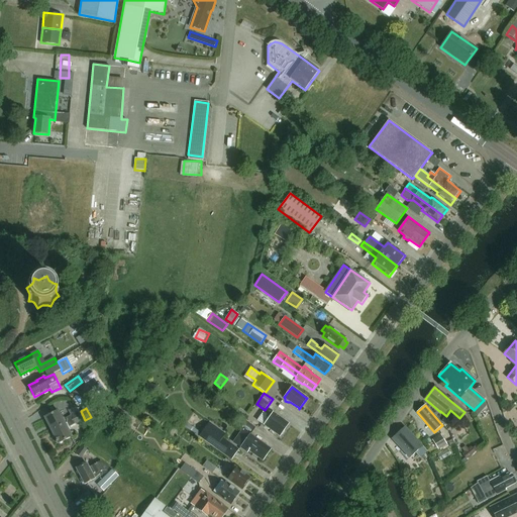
[(252,415),(260,419),(264,413),(257,408),(252,415)]
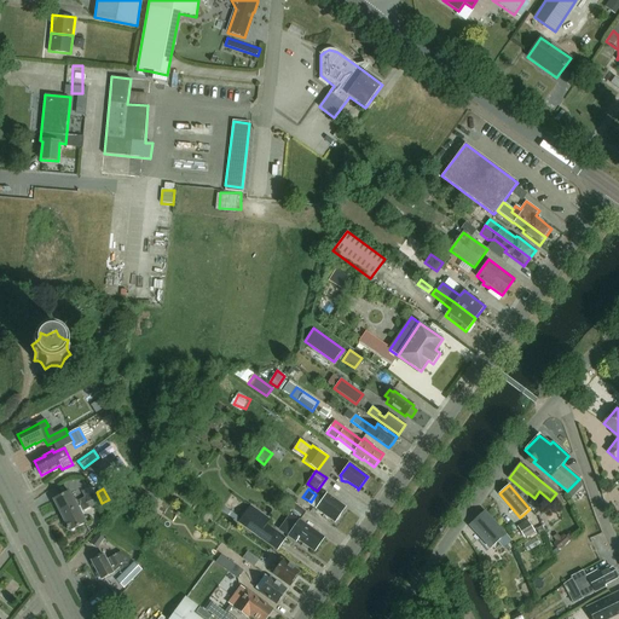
[(62,516),(77,508),(70,492),(55,499),(62,516)]
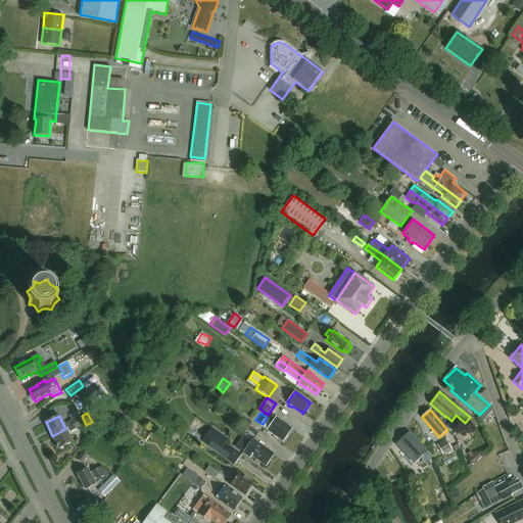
[(124,416),(116,425),(127,432),(134,423),(124,416)]
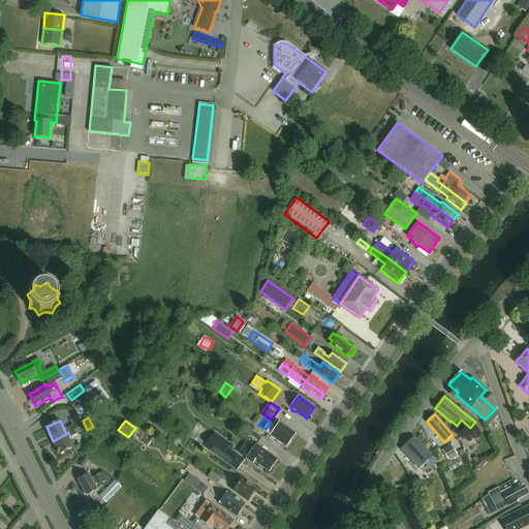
[(270,435),(284,445),(286,446),(296,434),(293,433),(279,422),(278,423),(275,421),(271,427),(274,430),(270,435)]
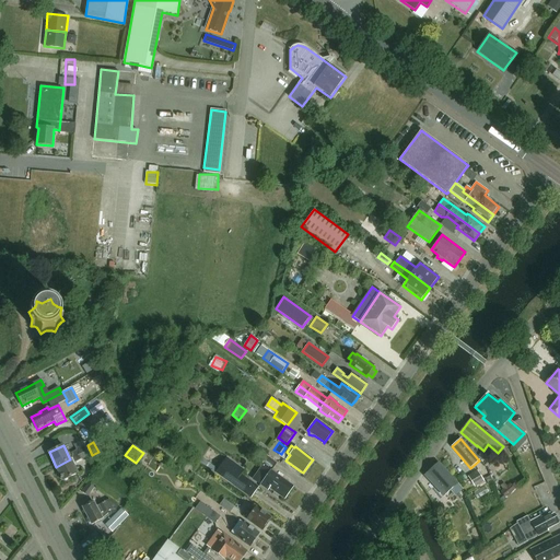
[(70,454),(72,458),(88,451),(85,446),(70,454)]
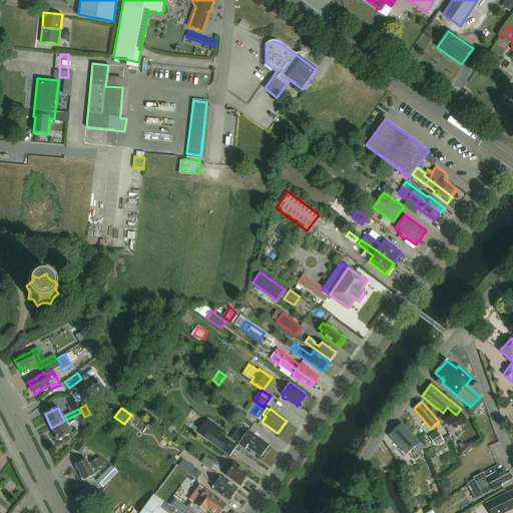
[(80,413),(66,420),(68,424),(82,417),(80,413)]
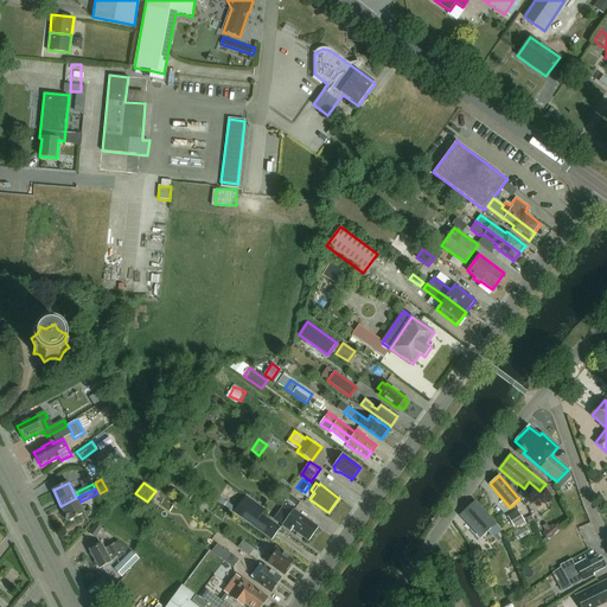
[(272,540),(281,528),(262,515),(264,510),(246,496),(234,512),(272,540)]
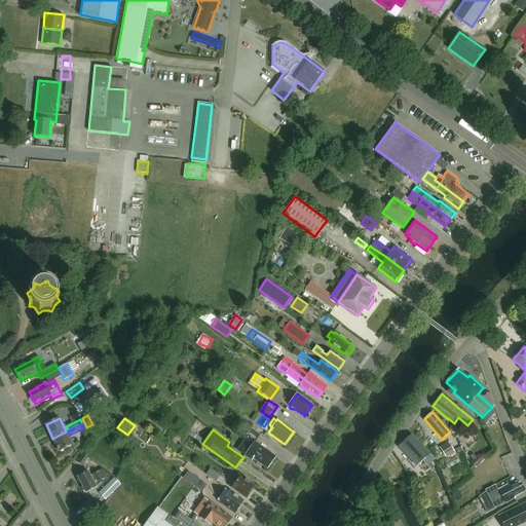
[(60,451),(73,445),(66,431),(52,439),(60,451)]
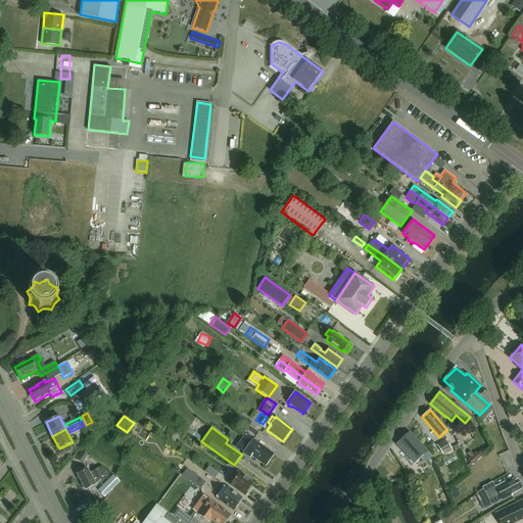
[(430,455),(427,452),(410,432),(396,444),(414,464),(421,459),(423,461),(430,455)]
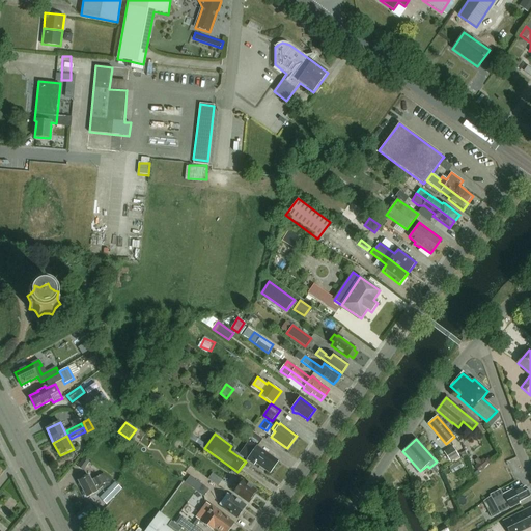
[(255,463),(269,473),(270,474),(278,462),(276,460),(256,446),(247,459),(254,465),(255,463)]
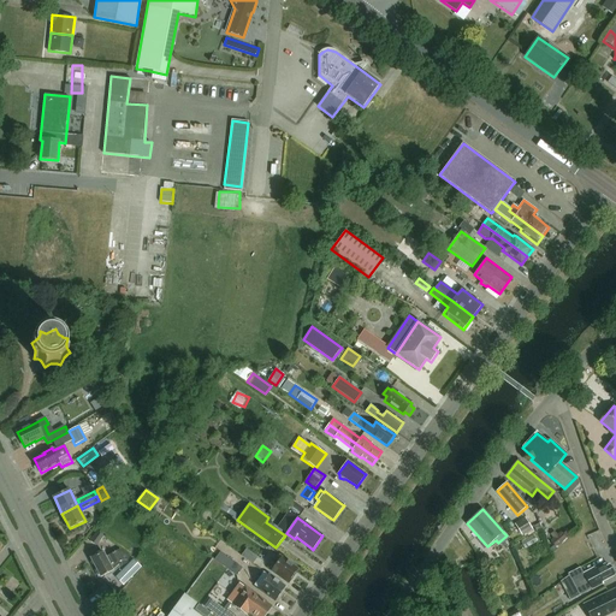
[(515,525),(522,537),(532,531),(525,519),(515,525)]
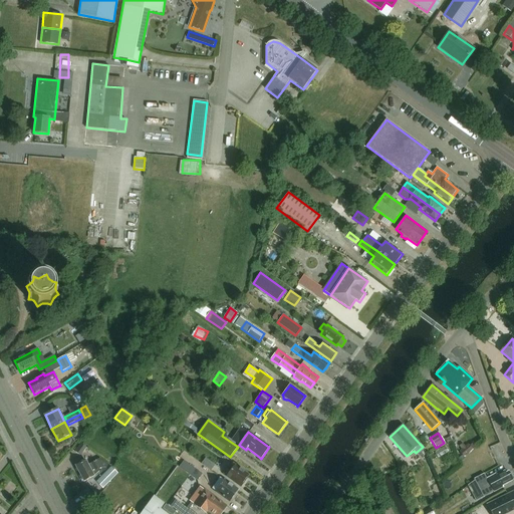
[(478,448),(473,440),(462,447),(467,455),(478,448)]
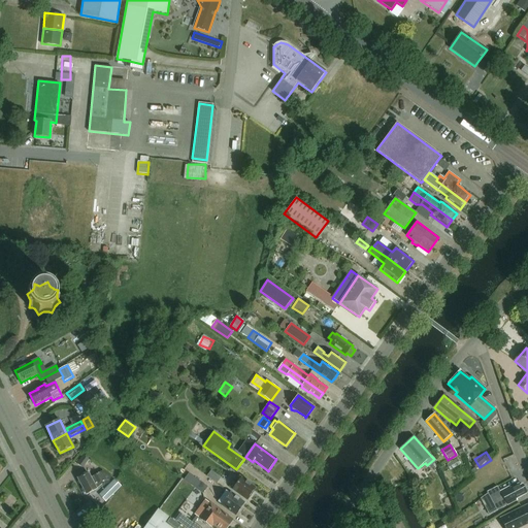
[(89,460),(83,456),(76,464),(83,468),(89,460)]
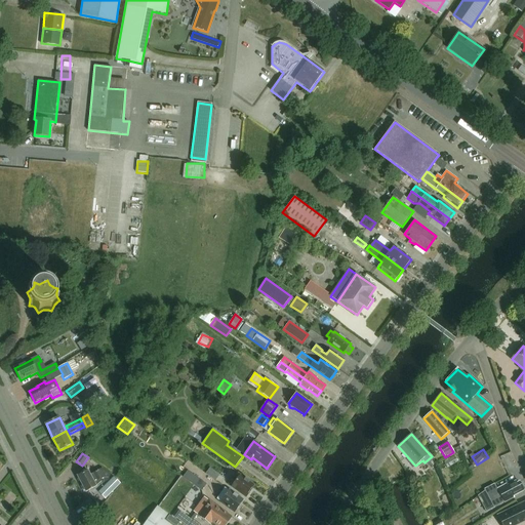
[(205,474),(215,481),(219,475),(209,468),(205,474)]
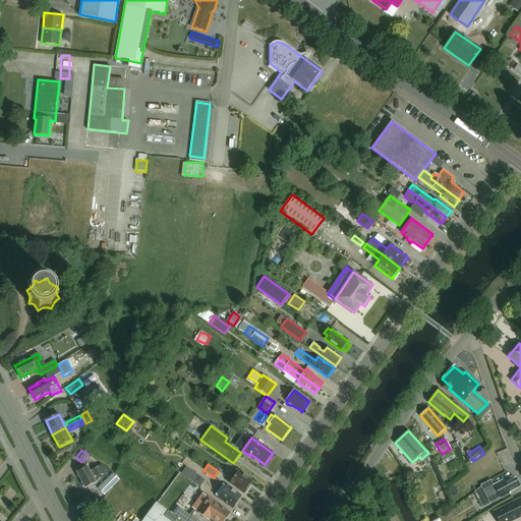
[(94,479),(102,475),(98,467),(90,471),(88,467),(77,472),(85,488),(96,482),(94,479)]
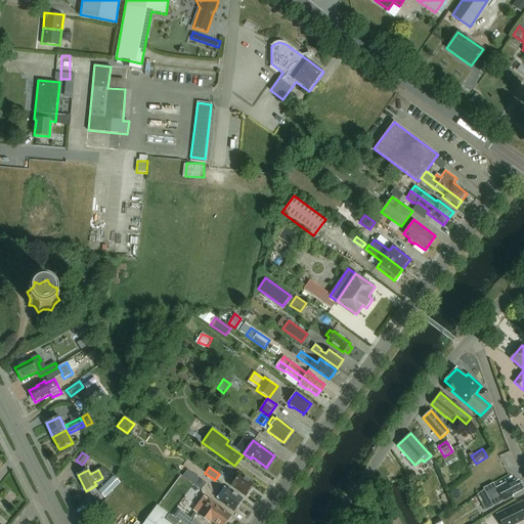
[(199,478),(187,470),(183,477),(194,484),(199,478)]
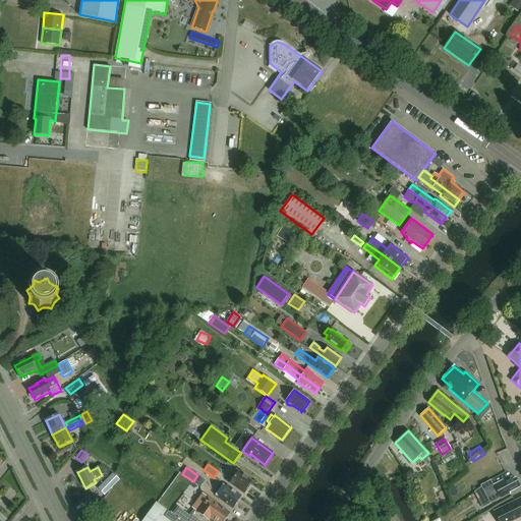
[(230,482),(242,491),(244,494),(252,481),(246,478),(247,477),(236,469),(231,476),(233,477),(230,482)]
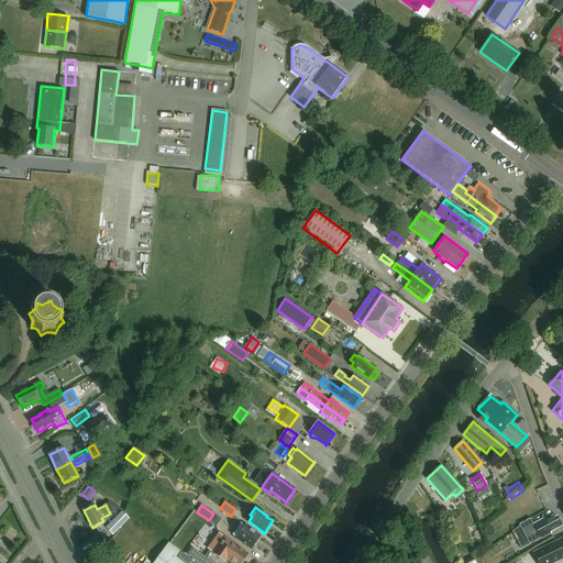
[(122,511),(106,528),(113,536),(131,519),(122,511)]
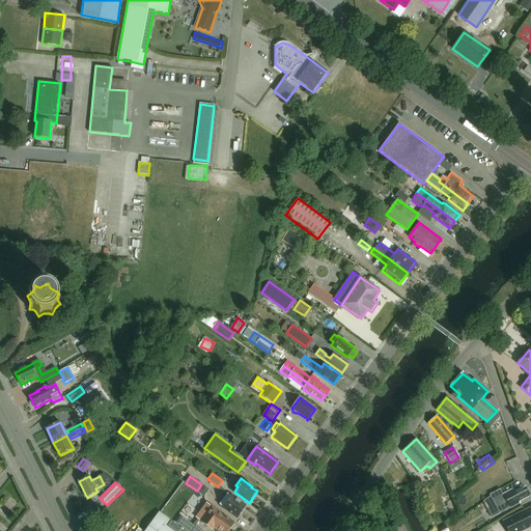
[(500,490),(490,495),(491,496),(500,513),(520,503),(519,502),(530,496),(525,487),(523,490),(521,486),(513,491),(512,490),(503,495),(500,490)]
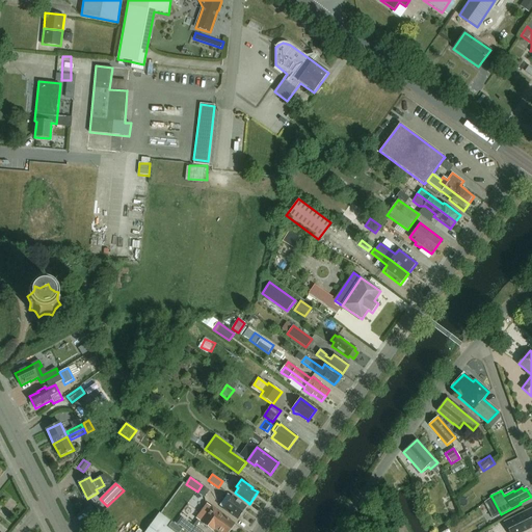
[(223,509),(236,519),(238,520),(246,507),(232,497),(223,509)]
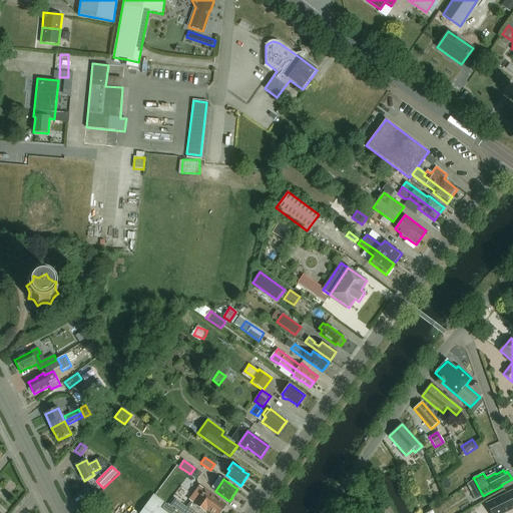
[(220,512),(226,506),(224,504),(198,486),(188,500),(205,512),(207,511),(210,512),(220,512)]
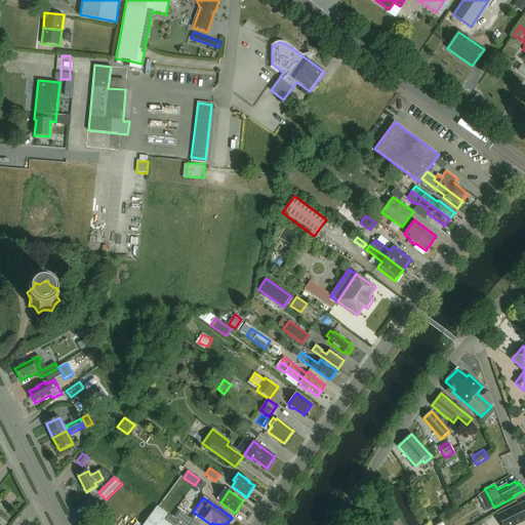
[(506,524),(517,524),(524,521),(524,518),(524,501),(500,515),(506,524)]
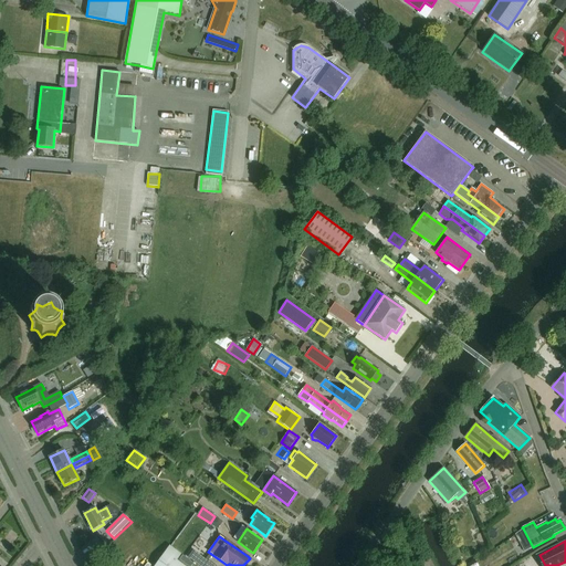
[(184,565),(177,562),(181,555),(169,546),(155,565),(184,565)]
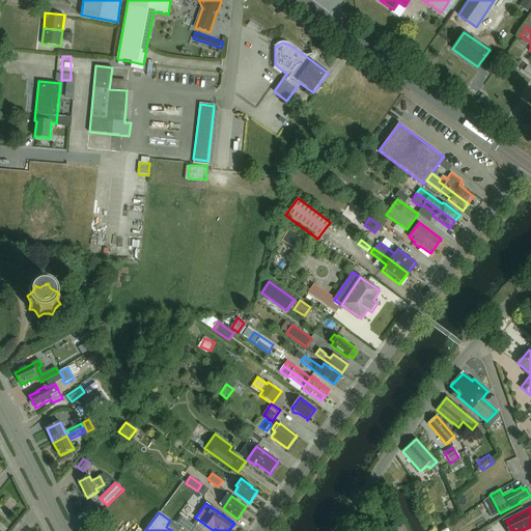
[(197,522),(198,521),(197,520),(193,525),(182,516),(176,523),(187,530),(191,530),(198,523),(197,522)]
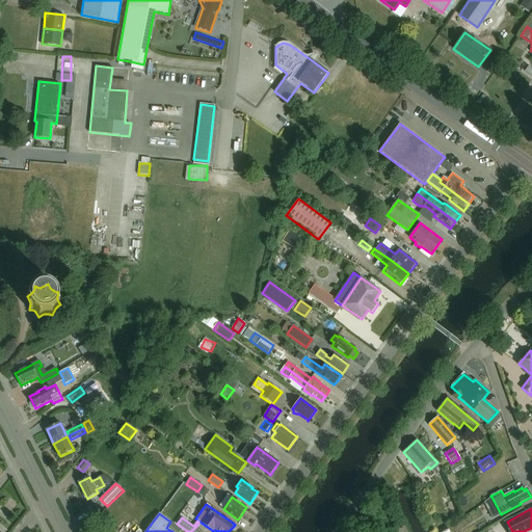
[(171,523),(169,526),(177,531),(180,531),(182,530),(171,523)]
